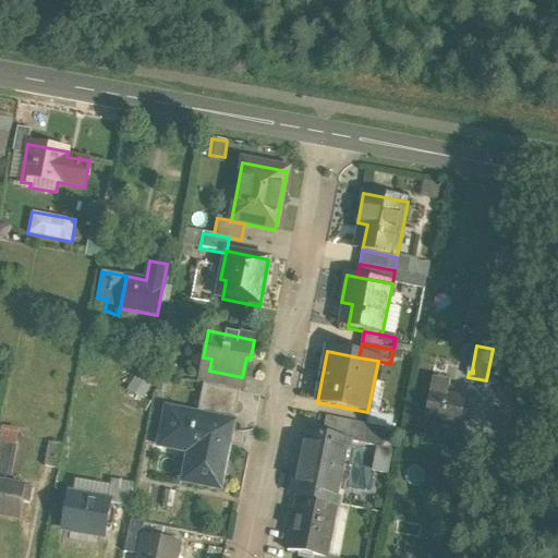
[(242,377),(209,371),(207,385),(232,390),(240,391),(242,377)]
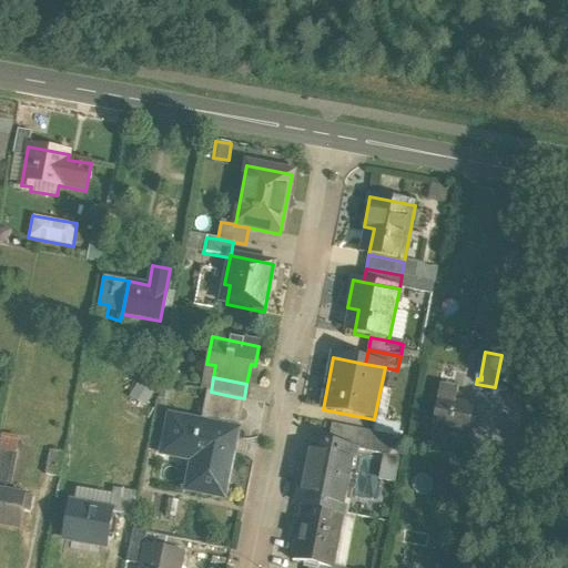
[(457,393),(440,389),(438,402),(455,405),(457,393)]
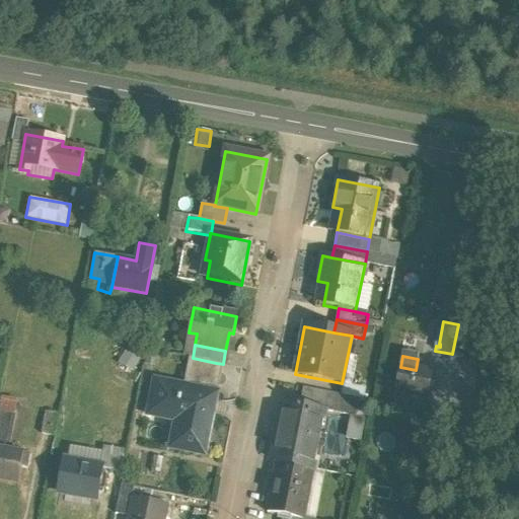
[(193,358),(189,357),(183,382),(189,383),(188,387),(210,392),(216,363),(193,358)]
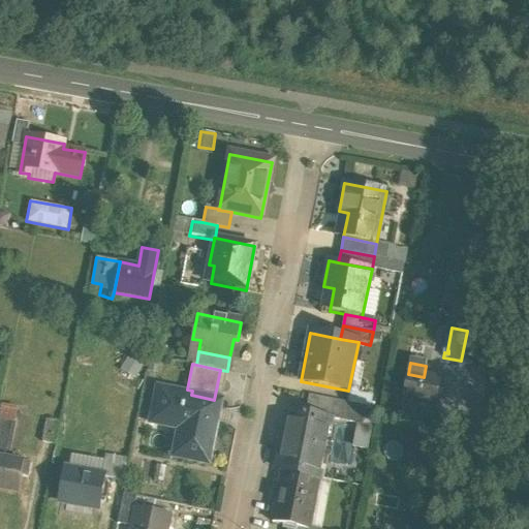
[(424,377),(408,374),(402,401),(418,404),(418,403),(436,406),(441,380),(424,377)]
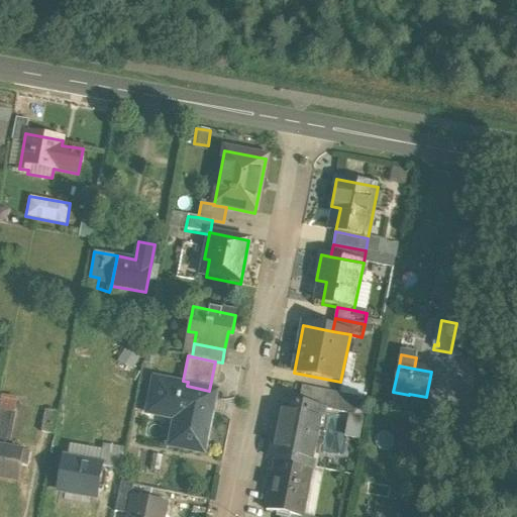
[(187,386),(153,380),(148,405),(177,411),(170,446),(203,453),(215,392),(209,391),(187,386)]
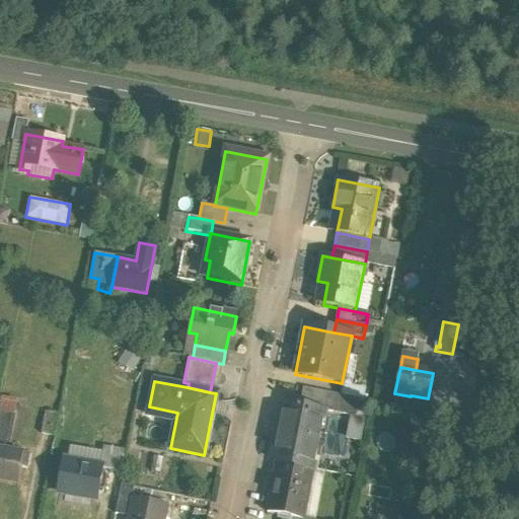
[(365,388),(342,384),(340,395),(363,399),(365,388)]
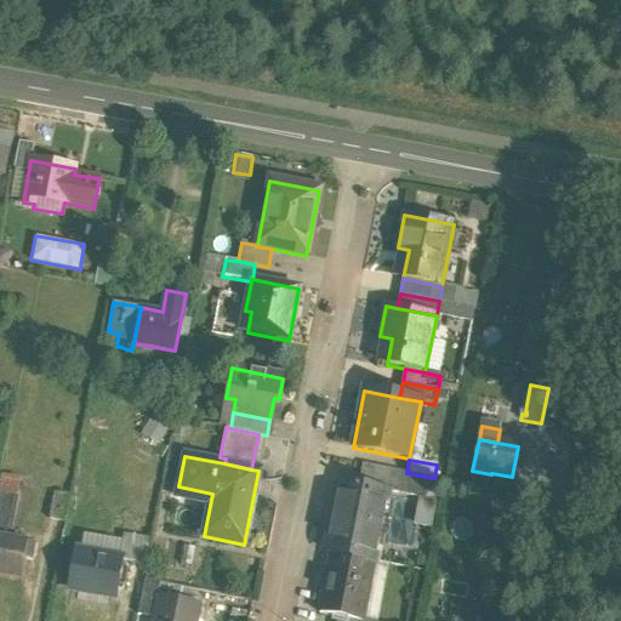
[(394,471),(363,463),(358,486),(389,493),(394,471)]
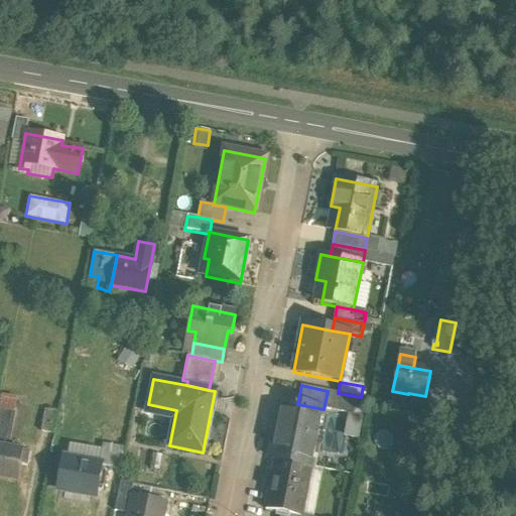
[(16,398),(1,395),(0,402),(0,447),(6,448),(16,398)]
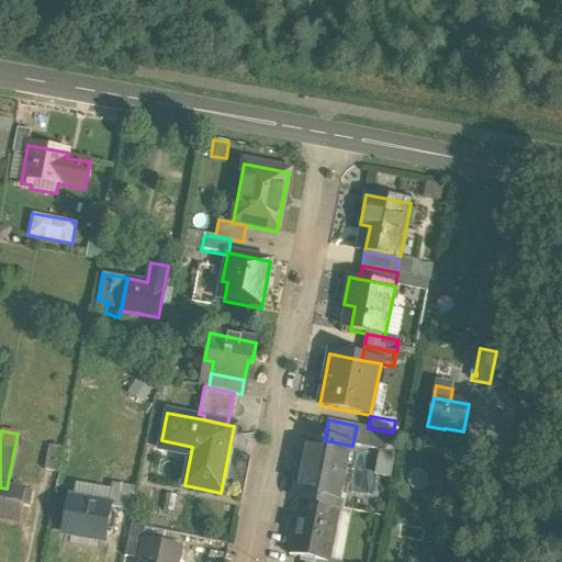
[(352,446),(324,440),(322,456),(349,461),(352,446)]
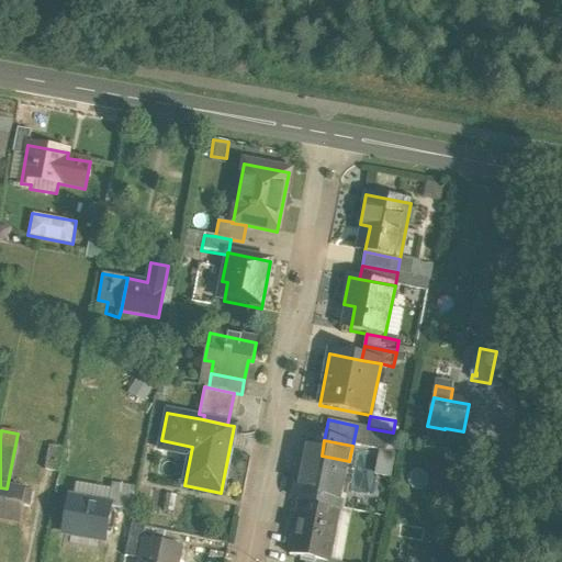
[(322,456),(304,451),(294,498),(311,503),(321,504),(339,508),(349,461),(322,456)]
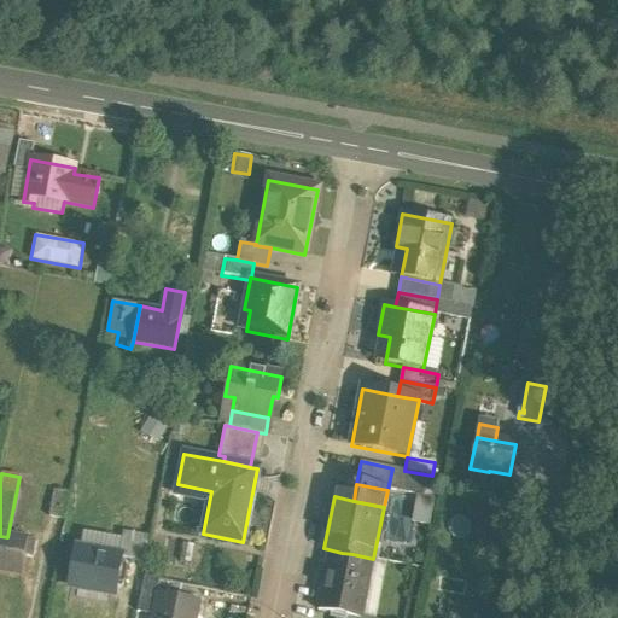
[(151,537),(123,532),(118,555),(120,557),(120,558),(146,563),(151,537)]
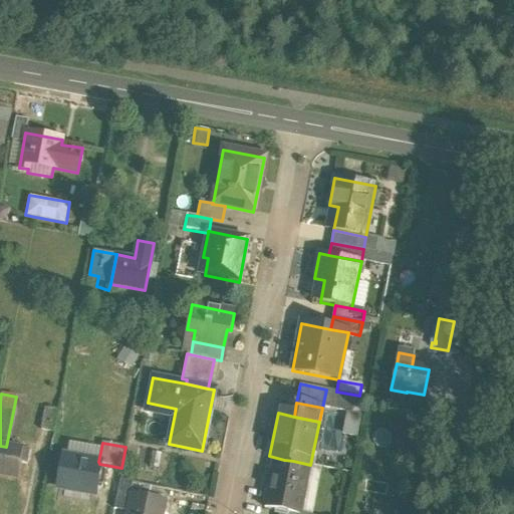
[(6,447),(0,446),(0,477),(18,481),(21,461),(26,462),(28,451),(6,447)]
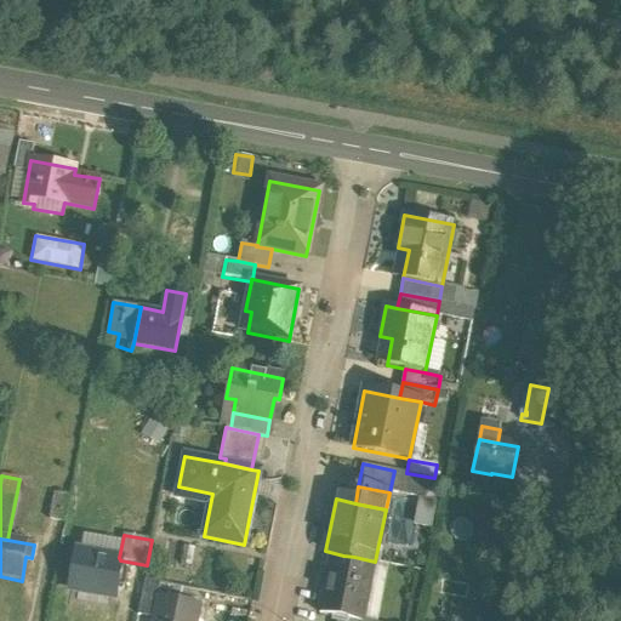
[(119,558),(79,552),(72,590),(113,597),(120,560),(120,559),(119,558)]
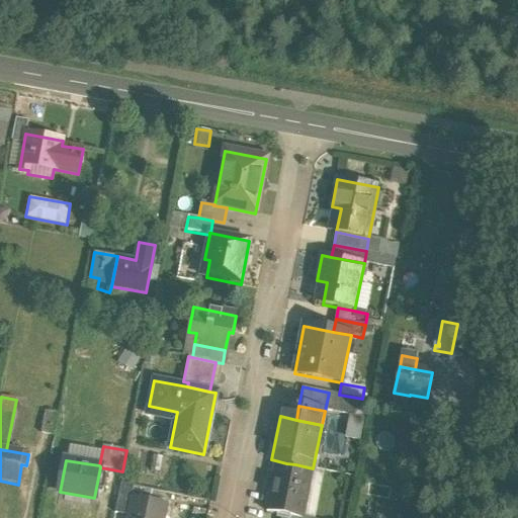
[(295,464),(286,463),(284,473),(292,476),(295,464)]
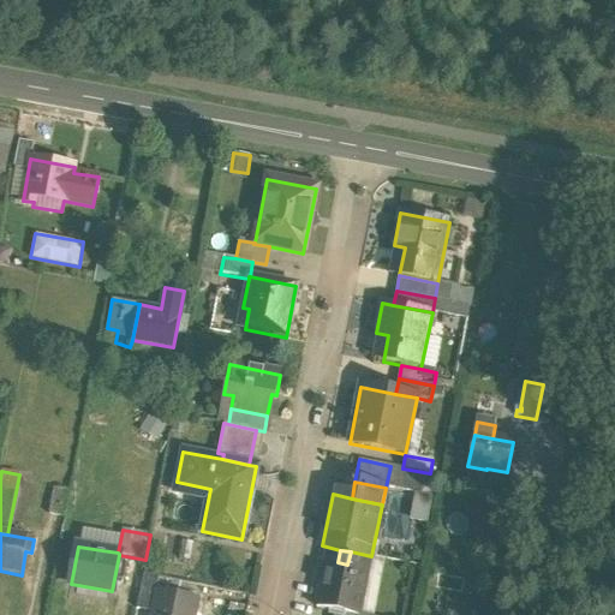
[(338,562),(327,560),(317,608),(335,611),(353,614),(359,614),(369,569),(347,565),(338,562)]
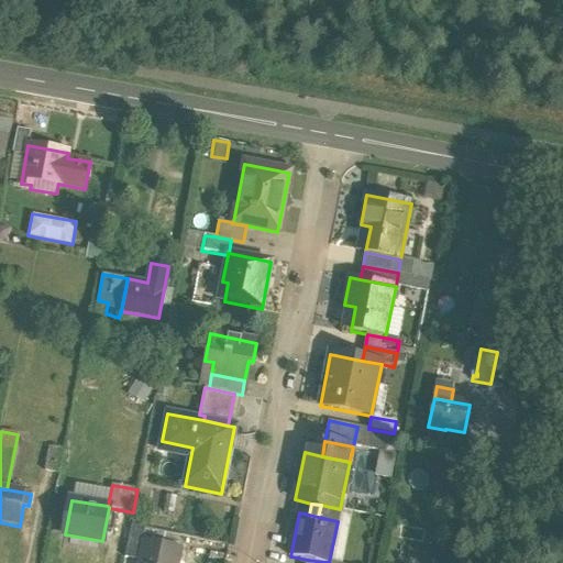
[(145,528),(131,525),(124,558),(140,560),(143,541),(145,528)]
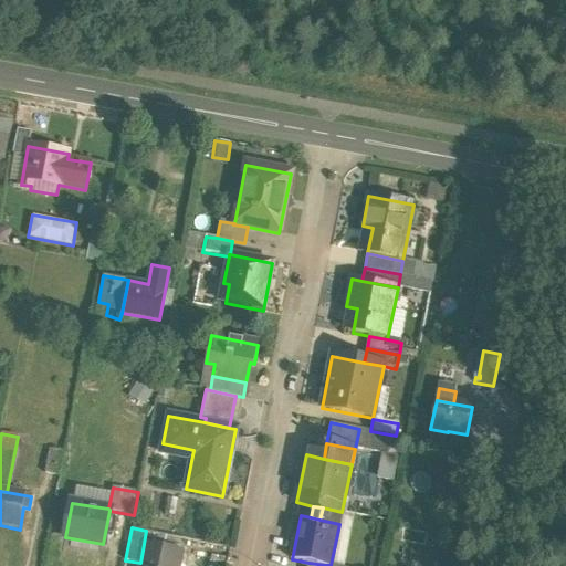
[(178,565),(181,551),(144,544),(140,563),(138,565),(178,565)]
